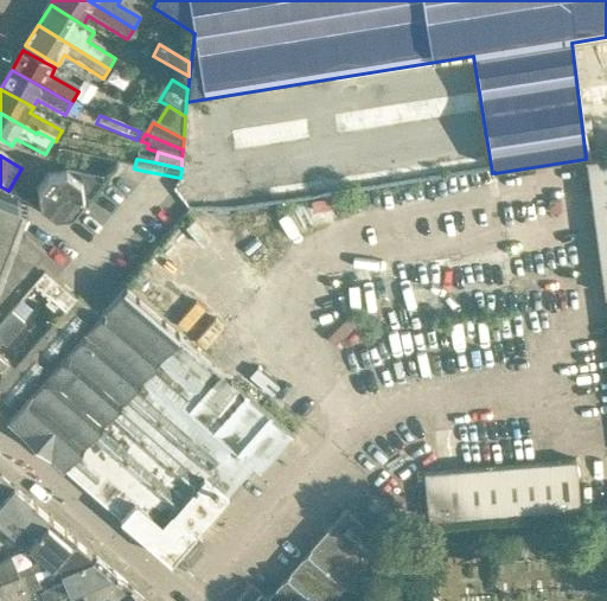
[(606,161),(586,165),(605,301),(606,300),(606,161)]
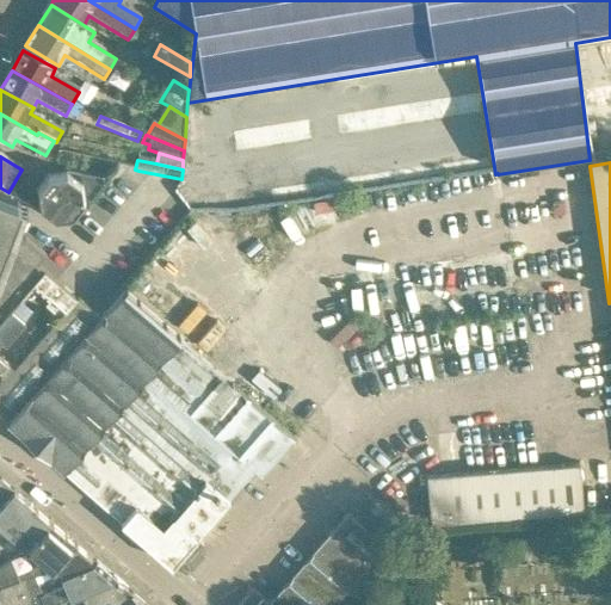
[(36,207),(41,210),(55,221),(73,218),(100,185),(65,177),(48,178),(37,191),(36,207)]
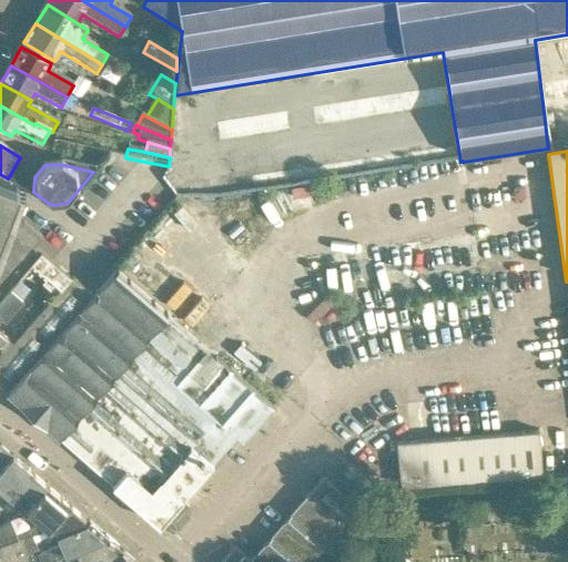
[(0,303),(12,289),(32,266),(42,255),(36,249),(43,241),(21,222),(0,245),(0,244),(18,194),(21,190),(34,198),(38,195),(33,192),(18,184),(0,174),(0,303)]
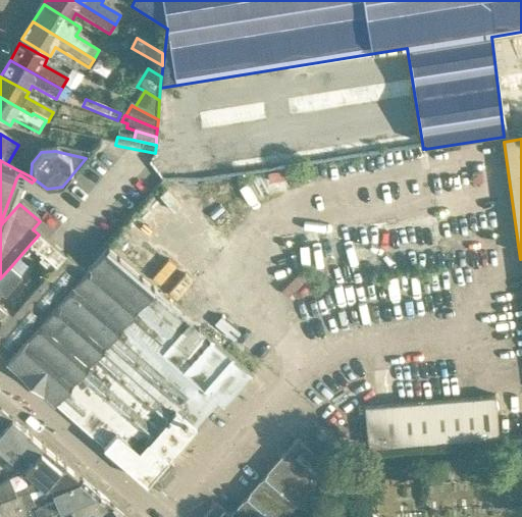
[(12,317),(0,305),(0,295),(3,293),(6,296),(23,276),(11,266),(0,278),(0,357),(12,367),(111,256),(106,252),(88,272),(40,234),(39,235),(30,245),(44,257),(38,264),(50,274),(12,317)]
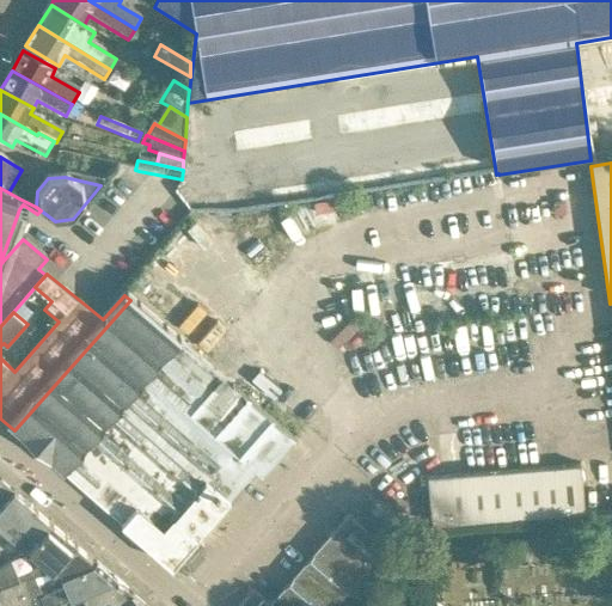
[(179,343),(130,300),(14,430),(65,475),(179,343)]
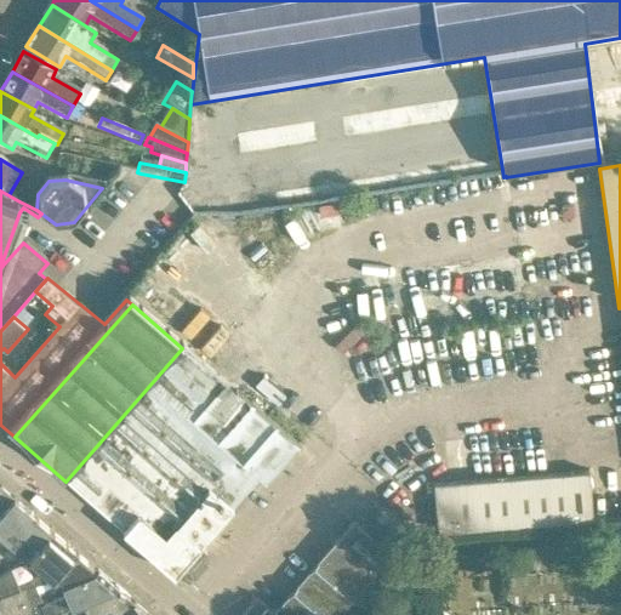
[(184,348),(183,347),(182,348),(66,482),(175,578),(175,576),(176,576),(183,568),(212,534),(221,540),(237,522),(229,514),(258,482),(266,488),(300,449),(183,349),(184,348)]
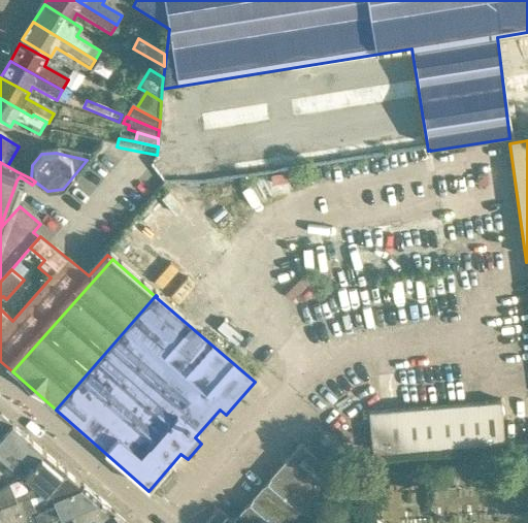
[(368,415),(371,456),(504,446),(500,404),(368,415)]
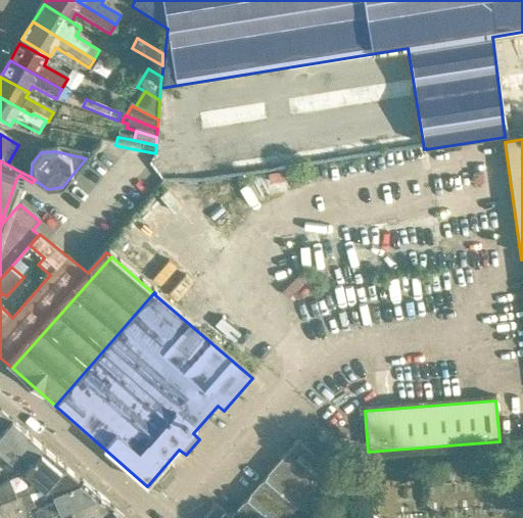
[(0,437),(12,424),(2,415),(0,417),(0,437)]
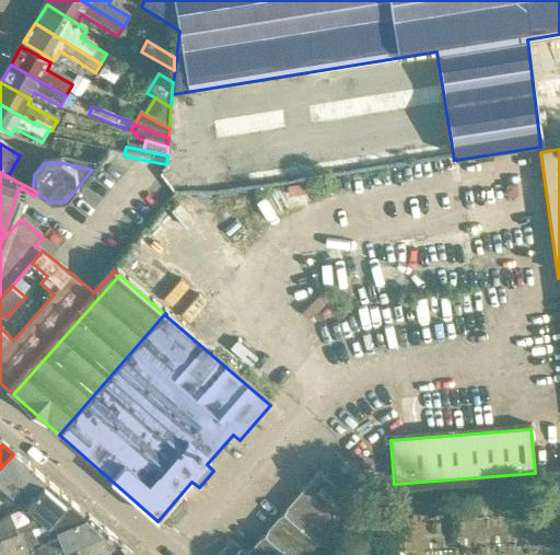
[(13,454),(0,469),(0,488),(24,510),(47,483),(13,454)]
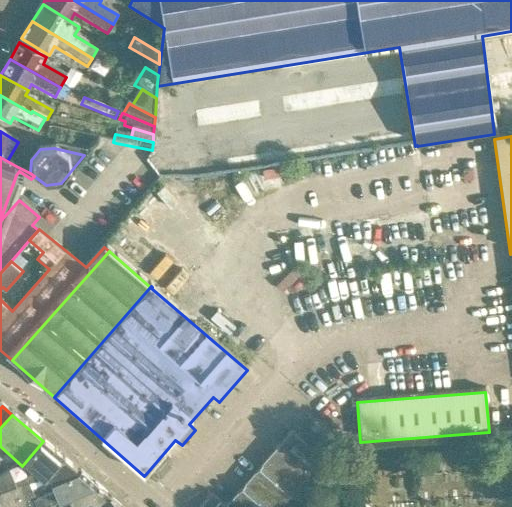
[(315,422),(307,431),(323,444),(330,435),(315,422)]
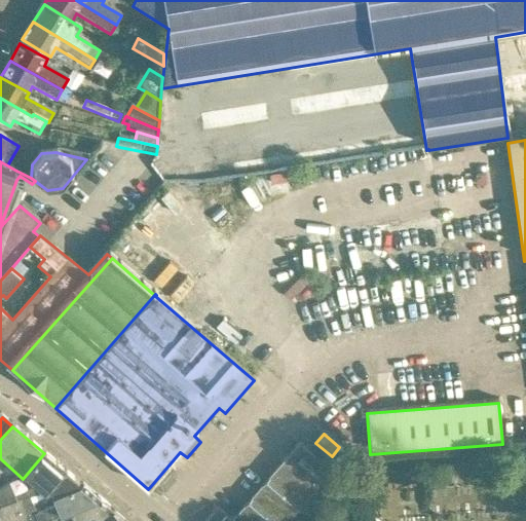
[(289,520),(331,473),(322,466),(309,454),(299,445),(234,520),(228,520),(218,511),(210,520),(289,520)]
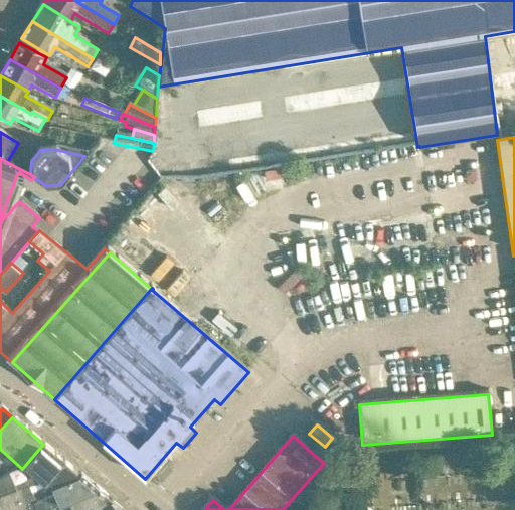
[(310,437),(303,445),(315,456),(322,448),(310,437)]
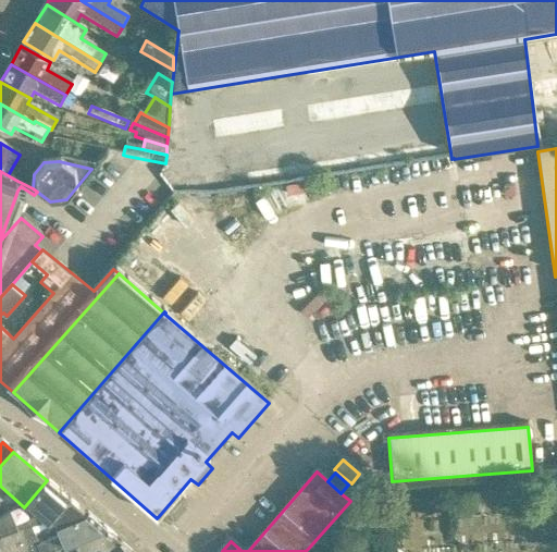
[(84,513),(47,480),(24,507),(35,516),(26,525),(31,528),(34,530),(84,513)]
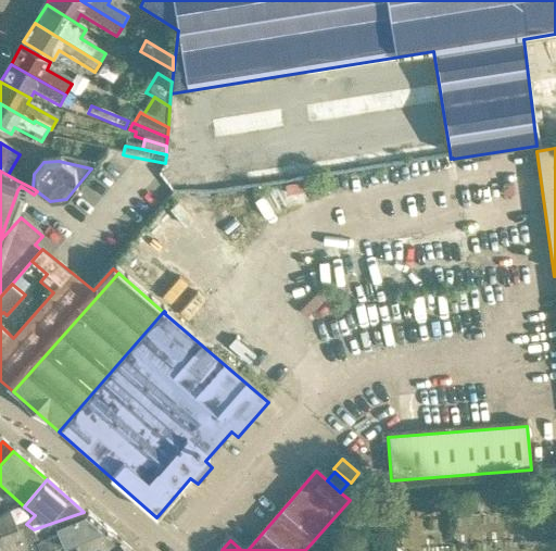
[(0,521),(0,540),(19,535),(10,514),(0,521)]
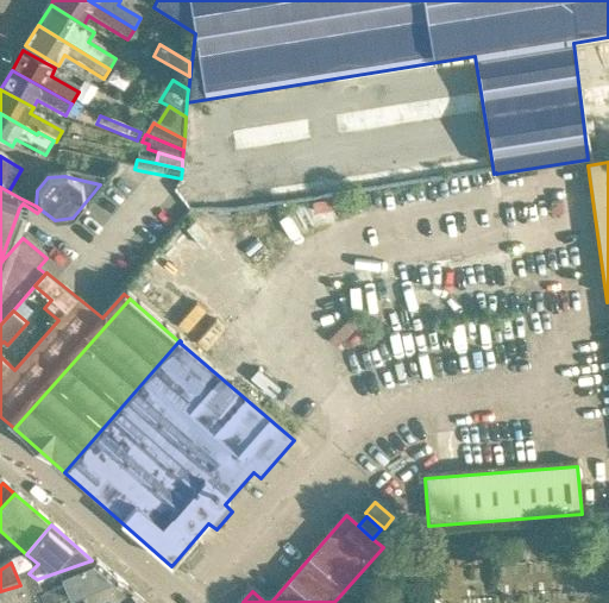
[(33,580),(24,584),(31,602),(62,602),(69,600),(81,595),(106,584),(112,577),(96,563),(62,578),(60,579),(63,588),(43,597),(37,579),(33,580)]
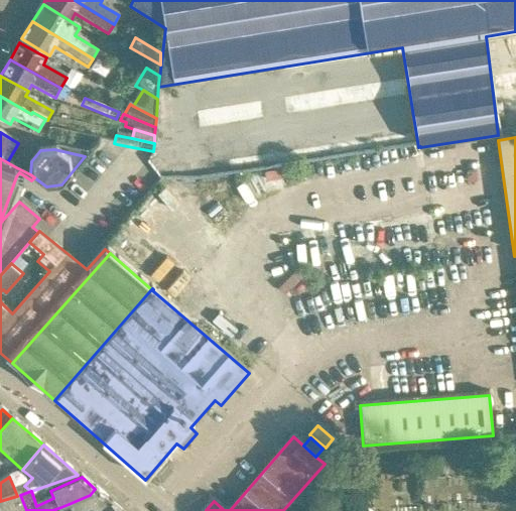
[(111,503),(95,489),(90,495),(69,504),(71,510),(106,510),(111,503)]
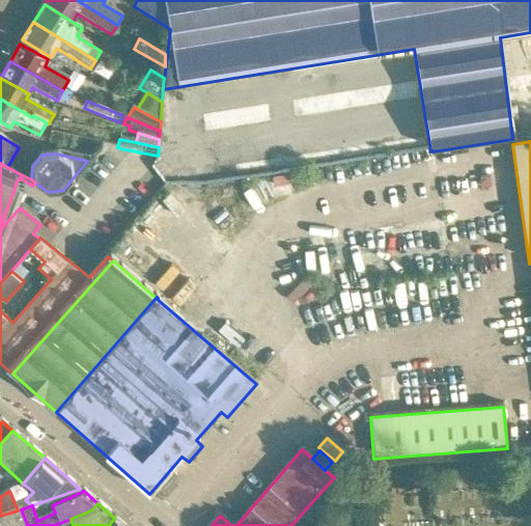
[(27,525),(21,509),(18,510),(0,516),(0,525),(27,525)]
